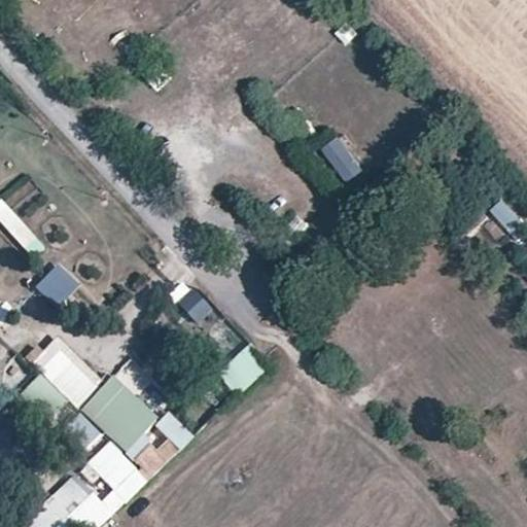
[(317,153),(334,168),(350,150),(334,136),(317,153)]
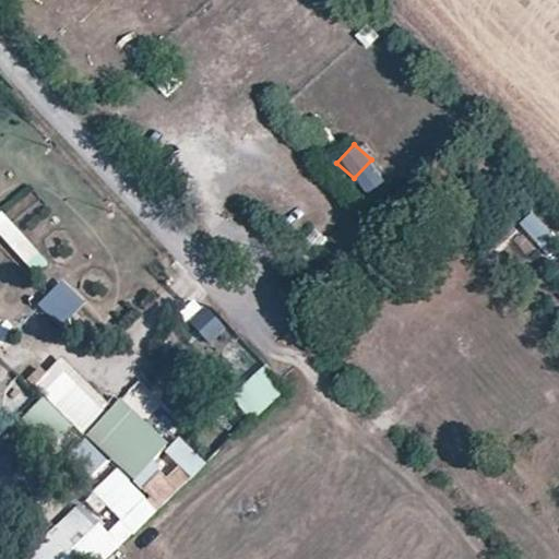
[(1,210),(0,211),(0,236),(32,275),(46,264),(1,210)]
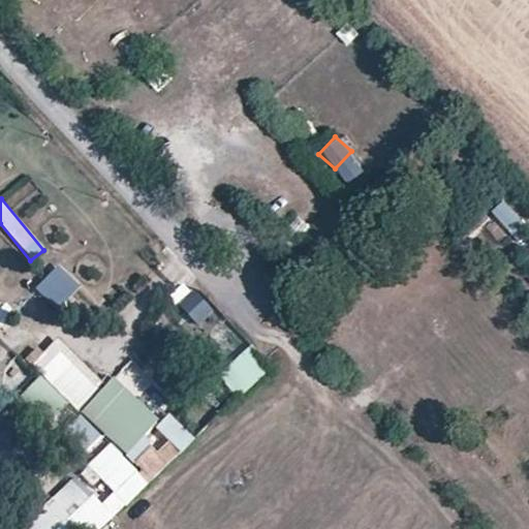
[(297,247),(310,226),(297,218),(284,239),(297,247)]
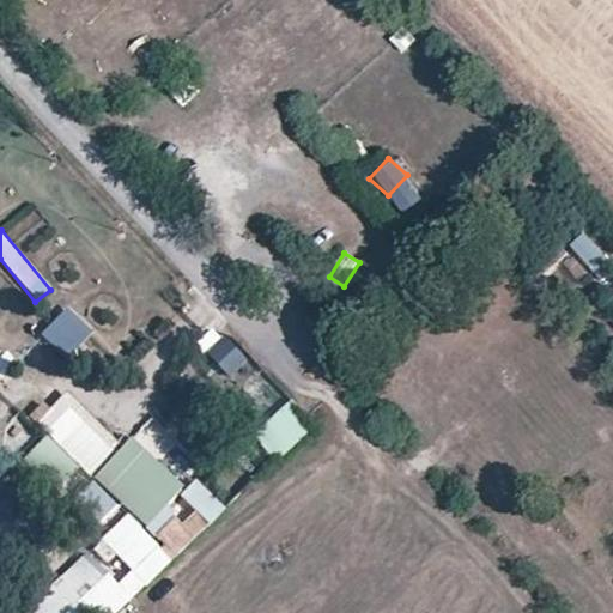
[(72,307),(38,331),(60,360),(93,337),(72,307)]
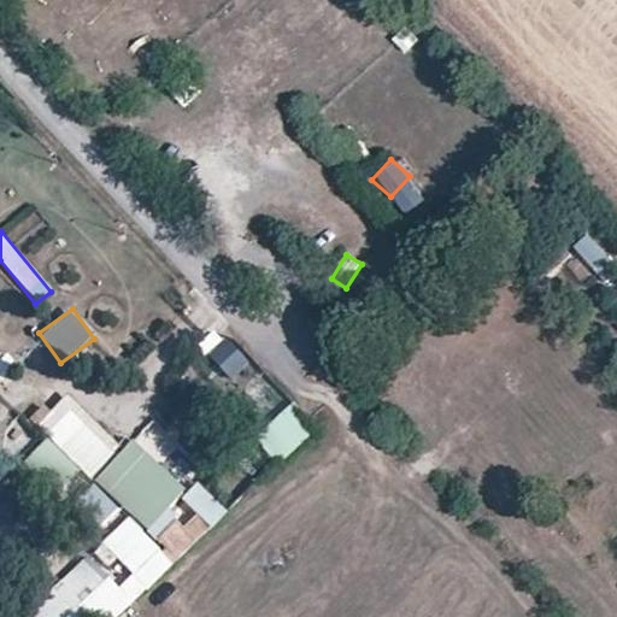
[(66,394),(34,425),(47,440),(25,459),(64,500),(118,448),(66,394)]
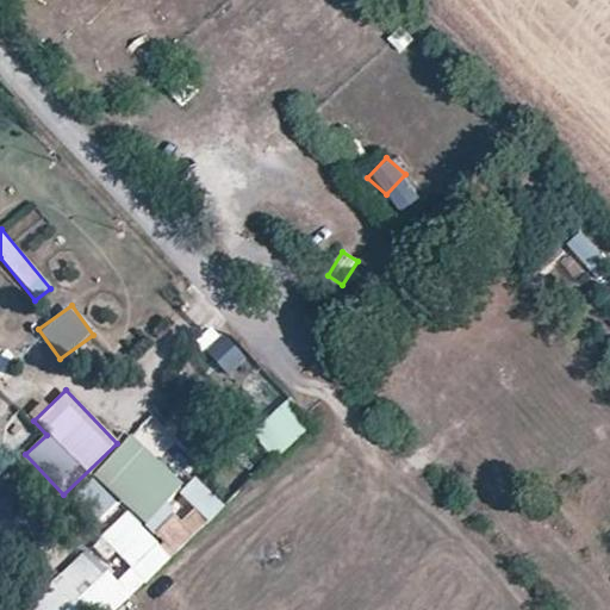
[(251,421),(266,453),(309,435),(294,403),(251,421)]
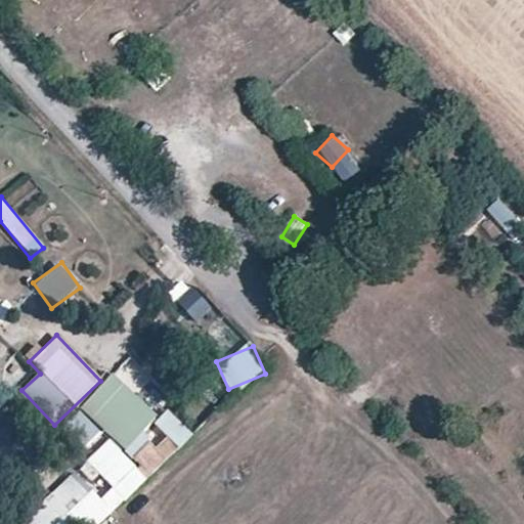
[(104,433),(146,478),(191,436),(167,409),(158,419),(135,395),(151,381),(131,359),(57,428),(82,453),(104,433)]
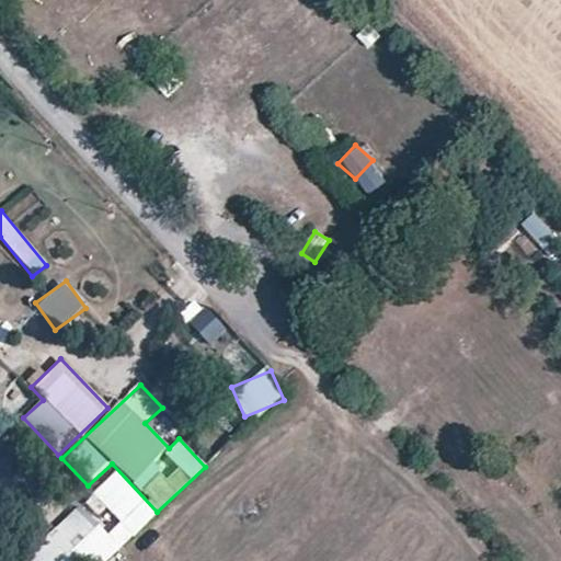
[(93,560),(151,507),(116,470),(18,560),(93,560)]
